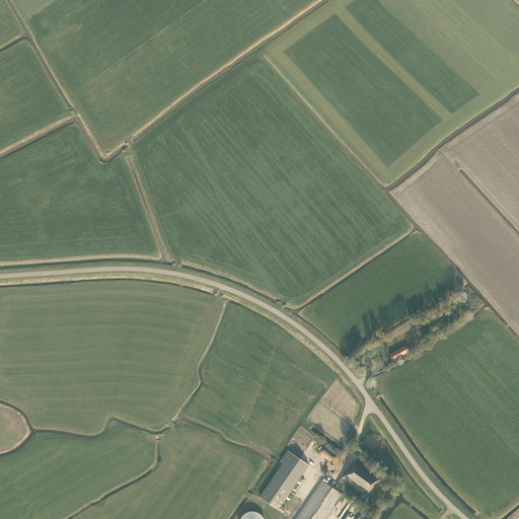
[(386,340),(382,334),(377,338),(379,342),(380,343),(384,341),(385,341),(386,340)]
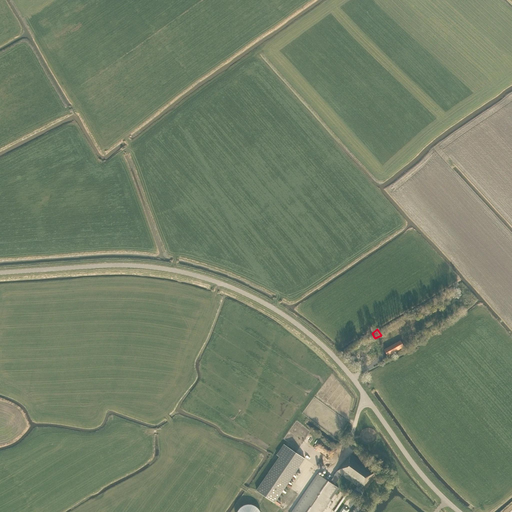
[(400,340),(383,350),(387,357),(404,347),(400,340)]
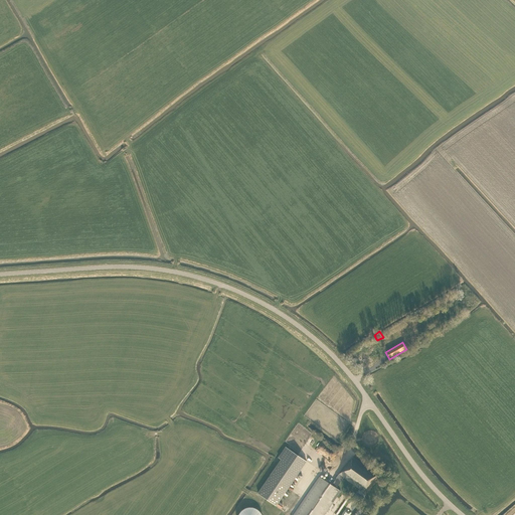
[(334,458),(336,454),(325,446),(322,450),(334,458)]
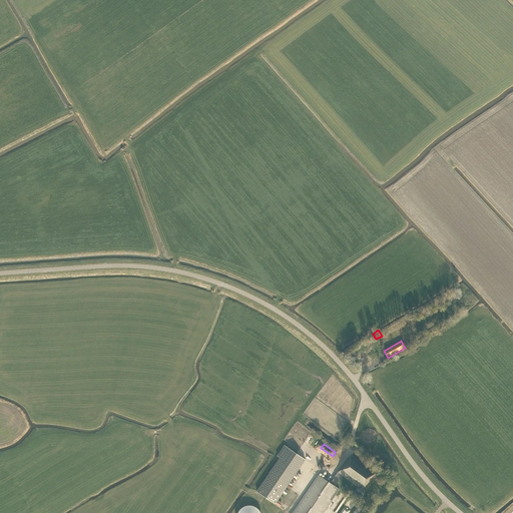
[(305,459),(285,445),(278,456),(280,458),(257,491),(275,503),(305,459)]
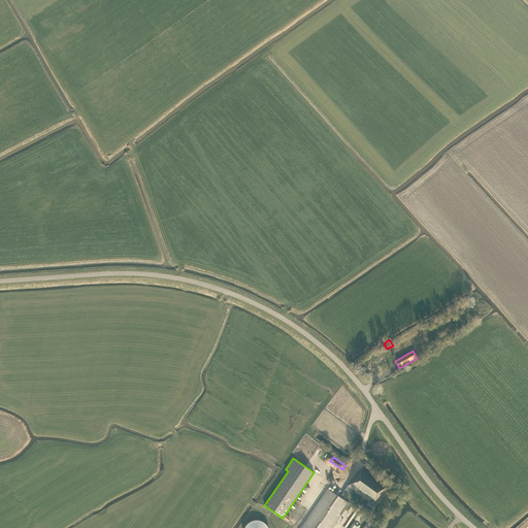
[(381,483),(377,481),(378,481),(362,468),(359,472),(358,472),(344,490),(340,497),(327,489),(300,527),(332,527),(350,503),(344,500),(350,493),(352,490),(368,501),(370,498),(375,501),(385,488),(380,484),(381,483)]
